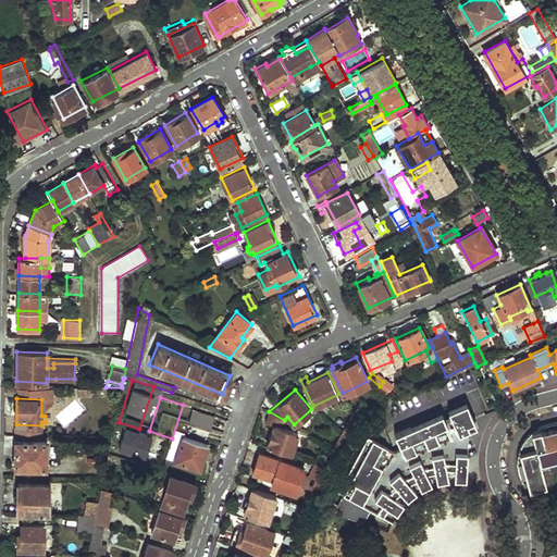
[(91,426),(91,404),(57,403),(57,425),(91,426)]
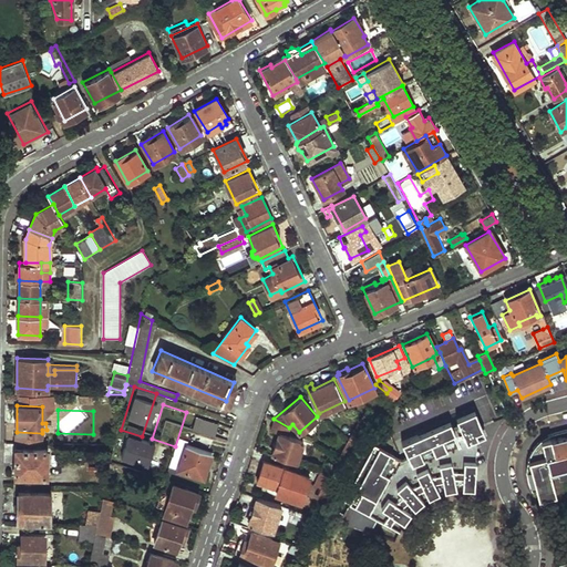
[(477,441),(486,436),(475,410),(402,443),(408,457),(401,460),(374,444),(343,500),(349,503),(339,522),(370,532),(378,518),(400,531),(410,513),(423,500),(439,492),(456,488),(475,488),(475,481),(477,441)]
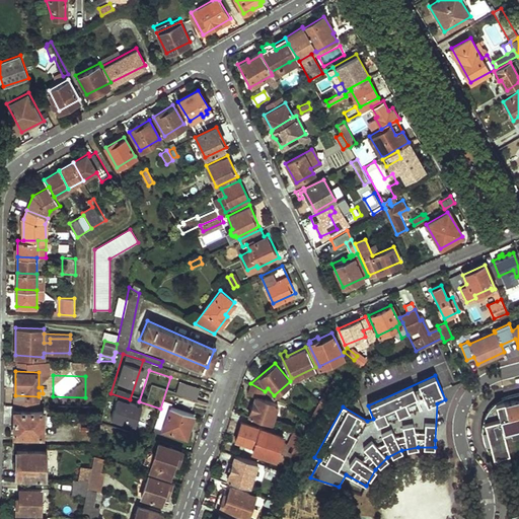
[(339,376),(329,384),(337,389),(346,380),(339,376)]
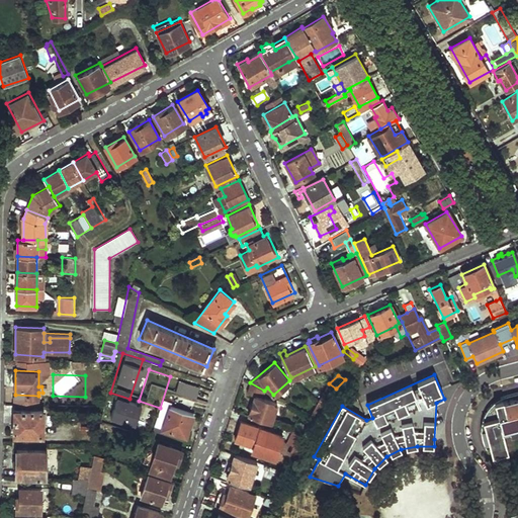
[(196,397),(199,385),(179,380),(177,391),(196,397)]
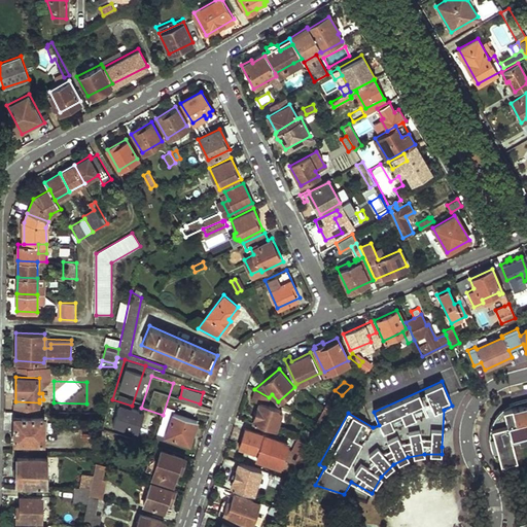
[(254,389),(252,397),(267,401),(269,397),(254,389)]
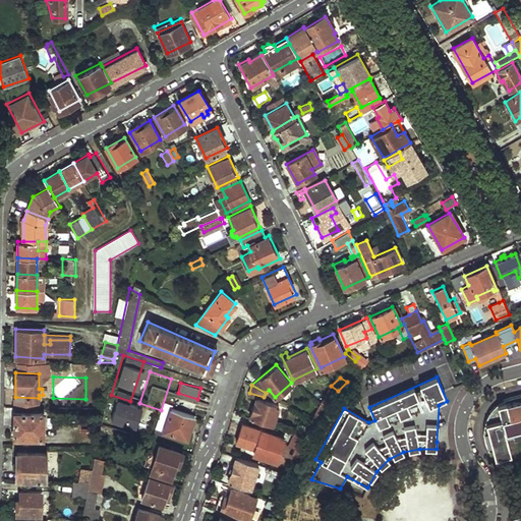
[(331,386),(322,403),(328,408),(338,391),(331,386)]
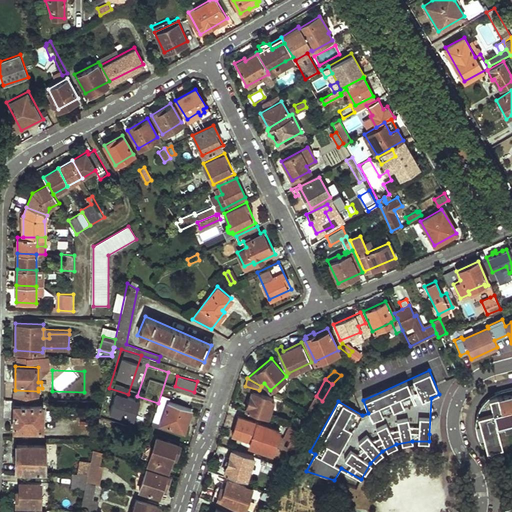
[(128,394),(109,388),(99,417),(119,423),(128,394)]
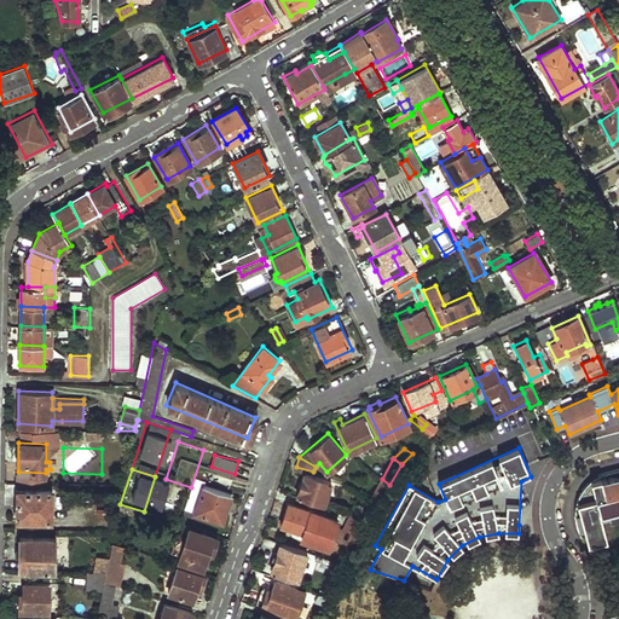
[(305,472),(296,497),(322,505),(330,480),(305,472)]
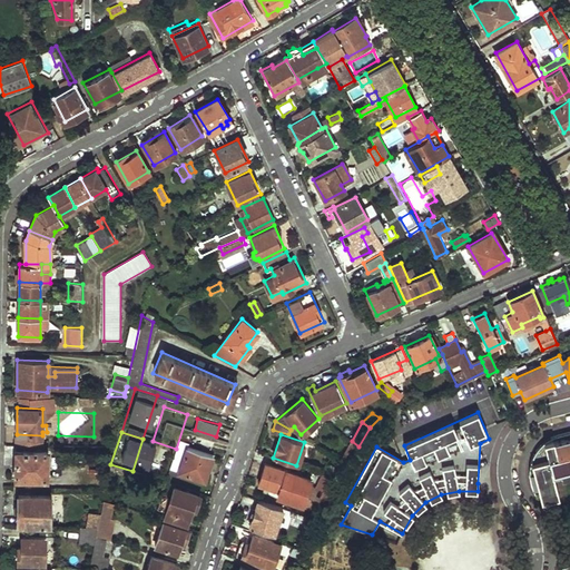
[(569,439),(552,444),(553,449),(547,451),(546,446),(540,449),(533,458),(530,468),(530,475),(532,489),(537,497),(557,491),(553,477),(569,472),(569,439)]
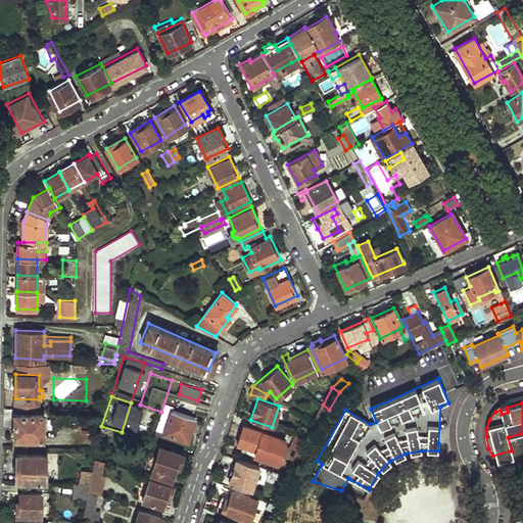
[(323,405),(314,422),(315,422),(320,425),(329,410),(323,405)]
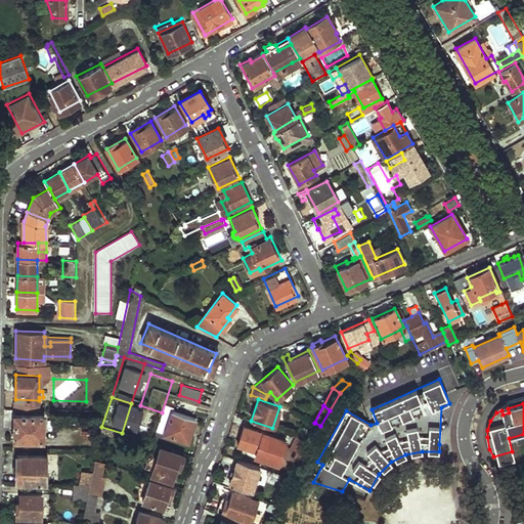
[(195,418),(173,410),(165,433),(188,441),(195,418)]
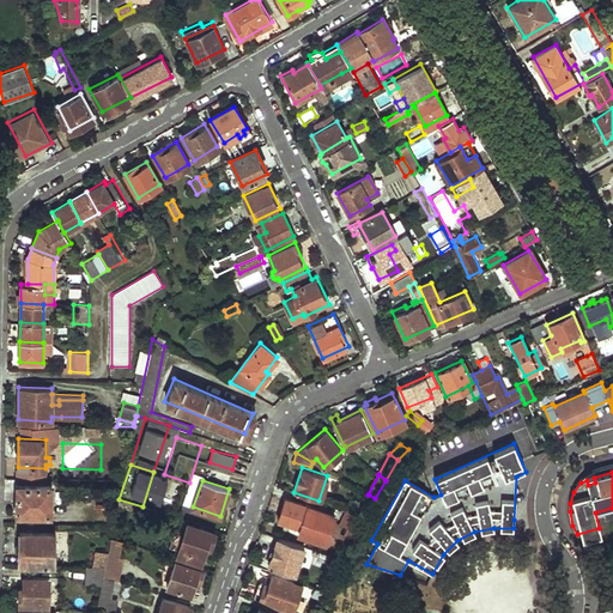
[(356,480),(353,485),(362,491),(364,485),(356,480)]
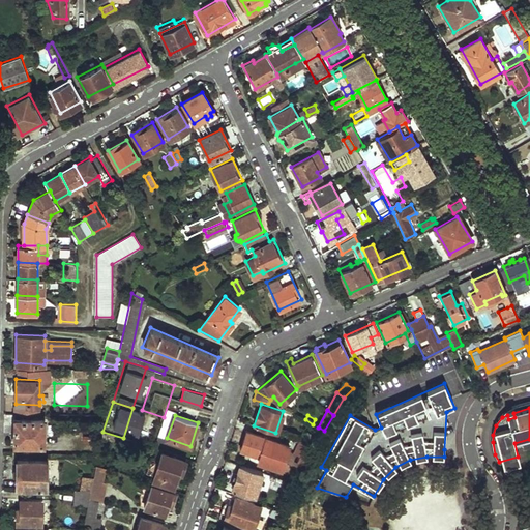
[(43,444),(43,419),(16,418),(15,443),(43,444)]
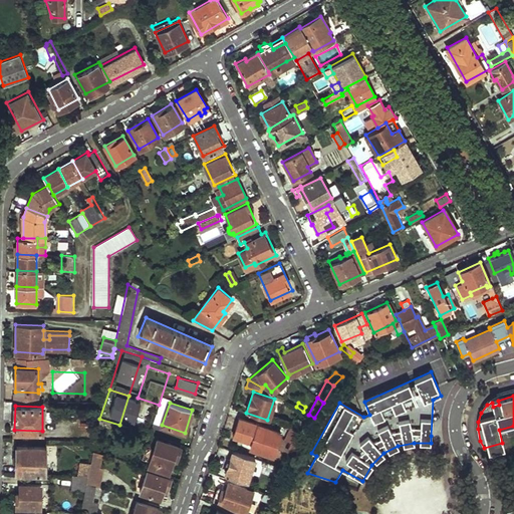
[(309,415),(300,431),(305,432),(314,418),(309,415)]
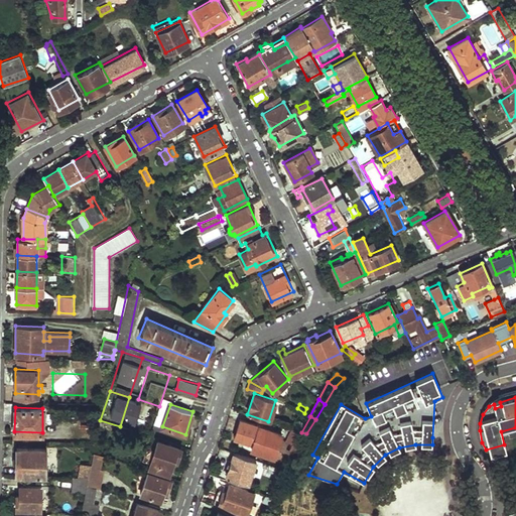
[(239,419),(233,437),(252,443),(250,449),(284,462),(287,452),(282,449),(284,442),(278,440),(281,434),(239,419)]
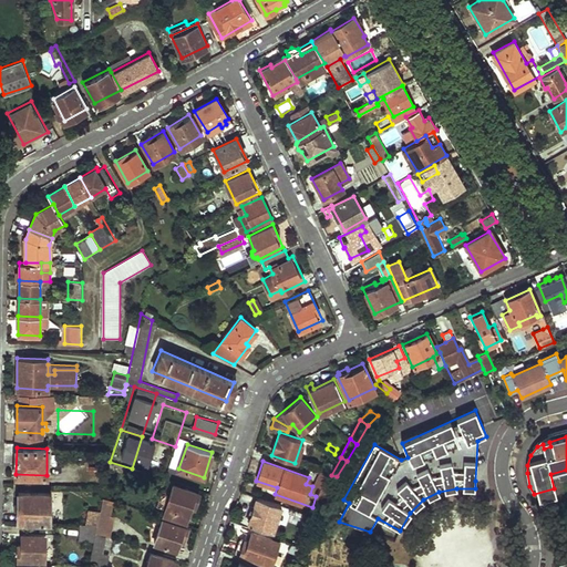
[(322,472),(317,485),(323,488),(329,491),(337,476),(331,475),(322,472)]
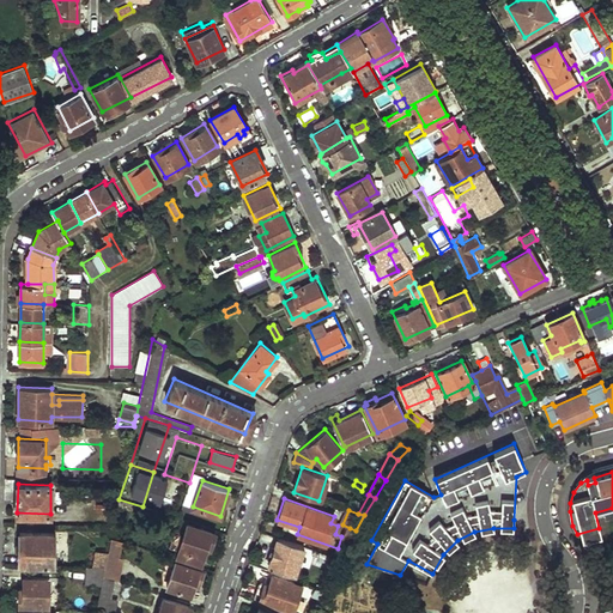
[(214,533),(187,523),(180,548),(206,558),(214,533)]
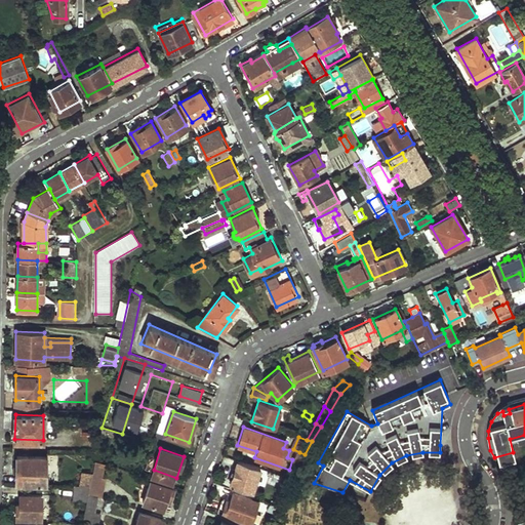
[(45,480),(46,455),(17,455),(16,479),(45,480)]
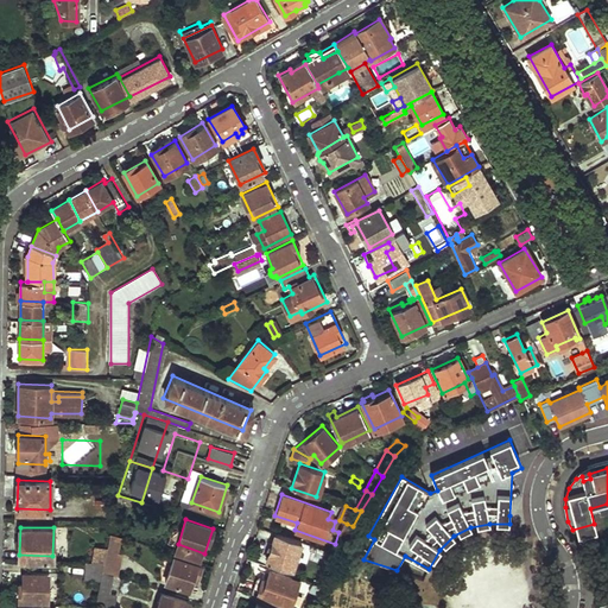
[(119,536),(111,533),(107,550),(105,563),(102,571),(113,574),(118,576),(122,552),(119,551),(115,551),(119,536)]
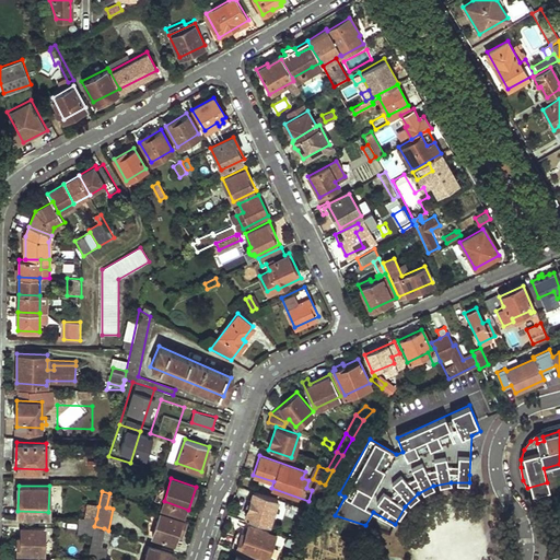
[(254,491),(245,517),(268,526),(277,499),(254,491)]
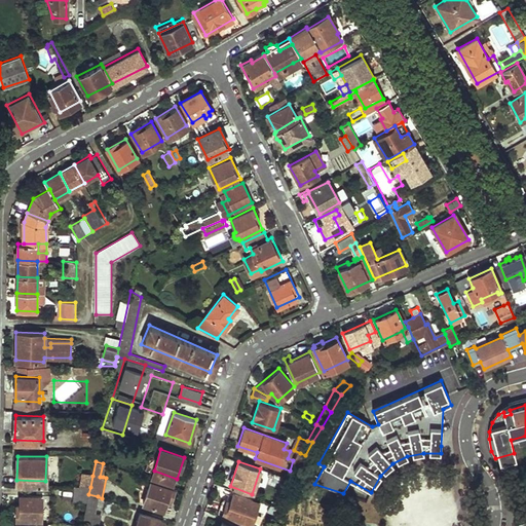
[(92,476),(82,474),(80,487),(90,487),(92,476)]
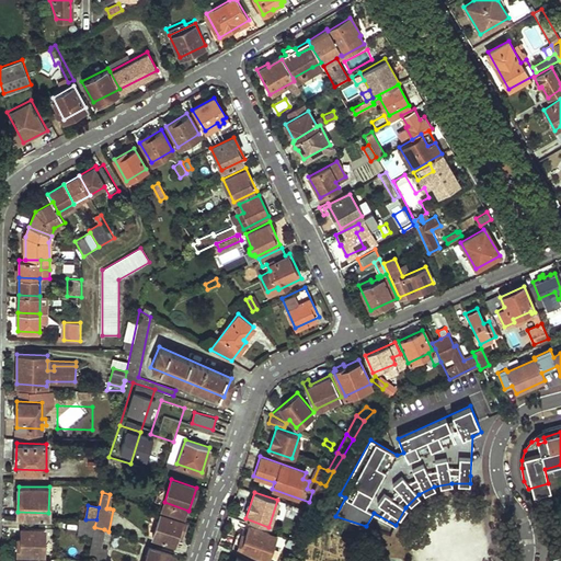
[(185,521),(160,513),(152,536),(178,545),(185,521)]
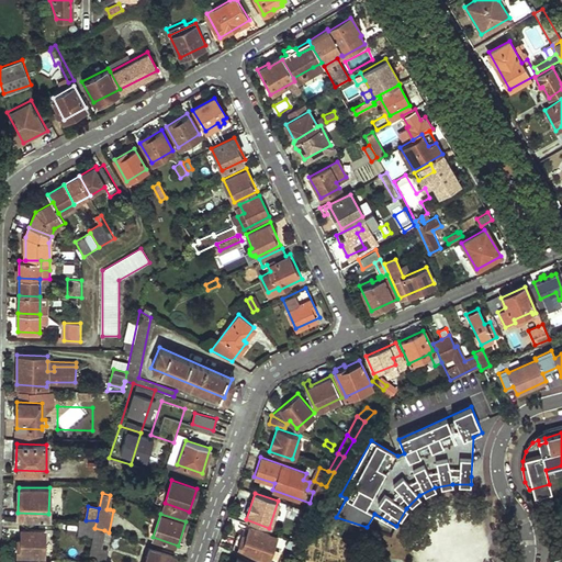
[(86,520),(79,520),(79,537),(92,538),(94,528),(97,520),(86,520)]
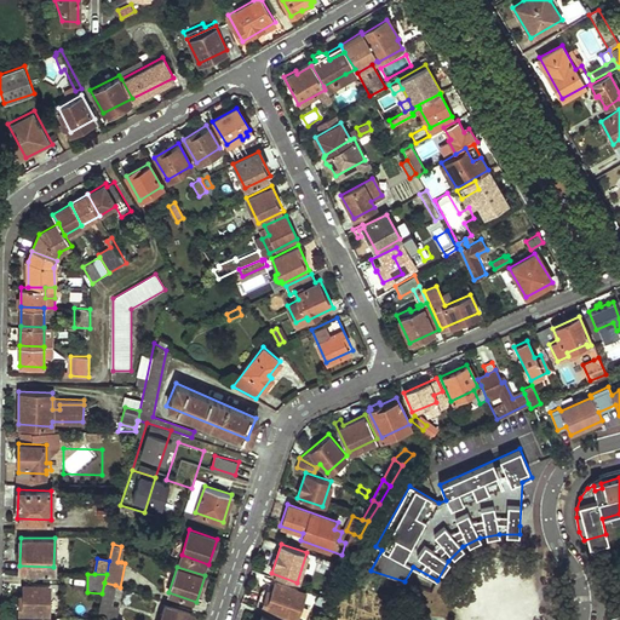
[(275,580),(270,595),(265,593),(262,607),(294,618),(304,590),(275,580)]
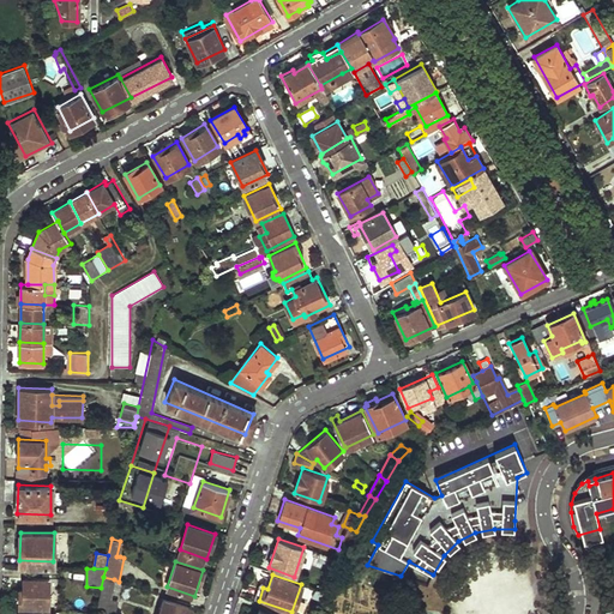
[(114,579),(103,577),(101,588),(95,613),(114,613),(118,601),(109,599),(114,579)]
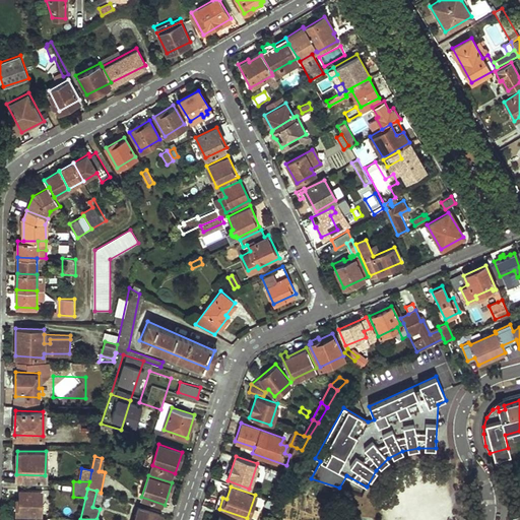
[(41,512),(42,490),(19,490),(19,501),(16,501),(16,512),(17,511),(17,517),(34,517),(35,512),(41,512)]
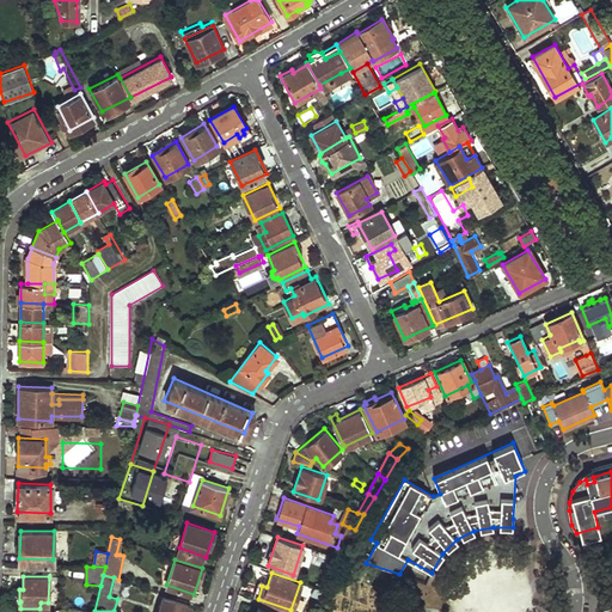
[(323,589),(314,586),(308,597),(317,600),(323,589)]
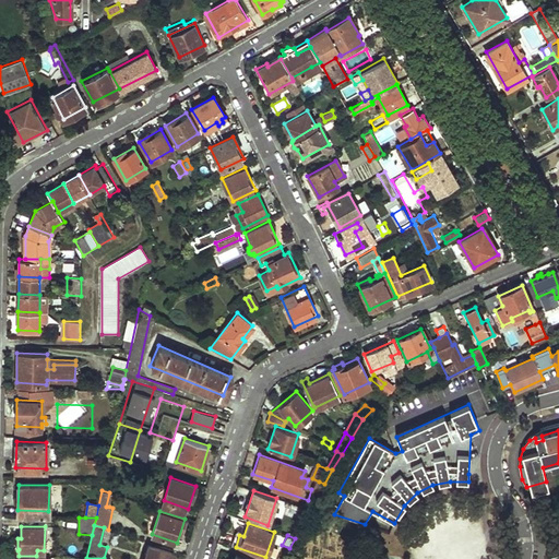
[(171,558),(174,554),(149,545),(143,558),(171,558)]
